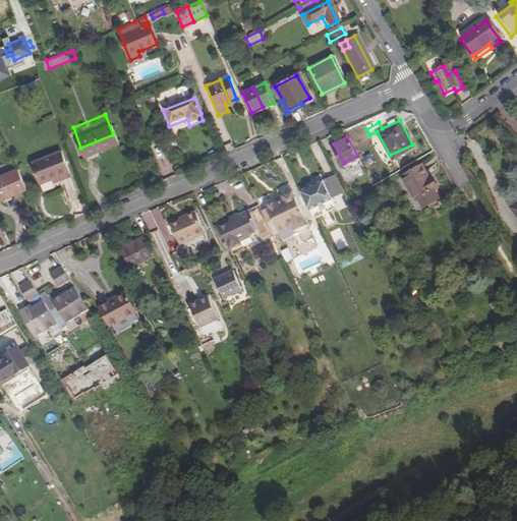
[(343,163),(334,143),(331,146),(340,164),(343,163)]
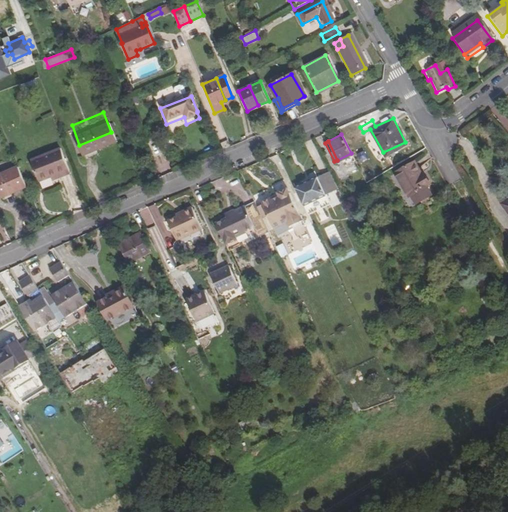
[(61,174),(62,177),(73,173),(62,148),(35,159),(43,181),(55,176),(61,174)]
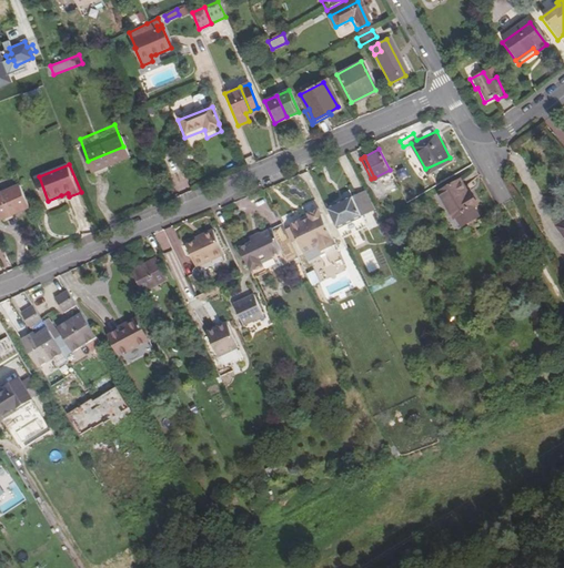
[(456,175),(434,186),(447,213),(472,202),(466,189),(464,191),(456,175)]
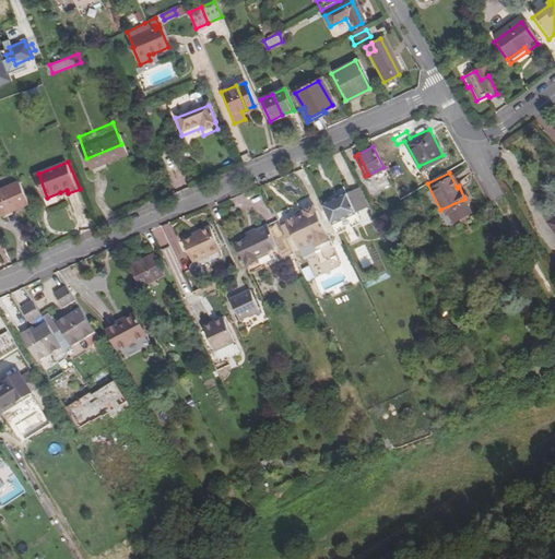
[(27,205),(19,183),(0,190),(0,216),(27,205)]
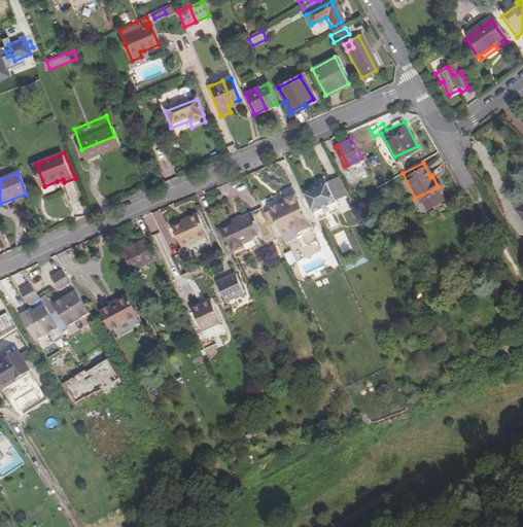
[(325,182),(334,201),(347,195),(338,176),(325,182)]
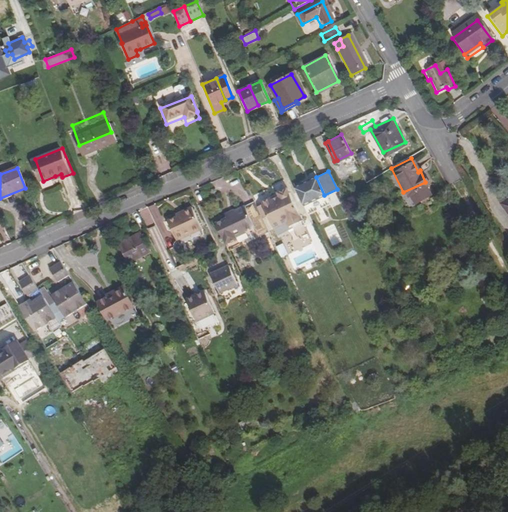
[(329,204),(324,195),(316,177),(293,188),(306,215),(329,204)]
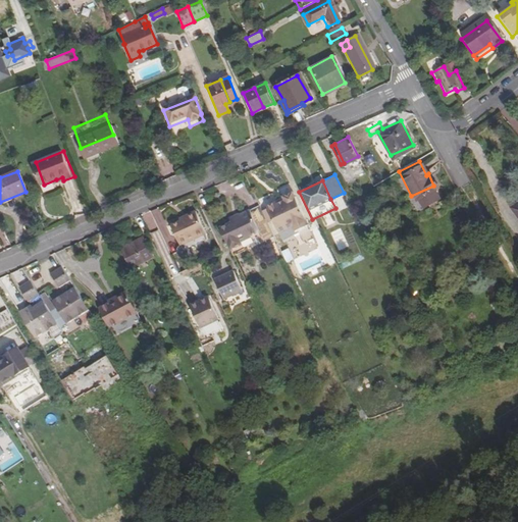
[(306,224),(304,219),(300,220),(295,210),(299,208),(291,191),(280,196),(281,199),(273,203),(273,201),(264,205),(265,207),(264,208),(269,220),(271,219),(276,231),(291,225),(293,230),(306,224)]
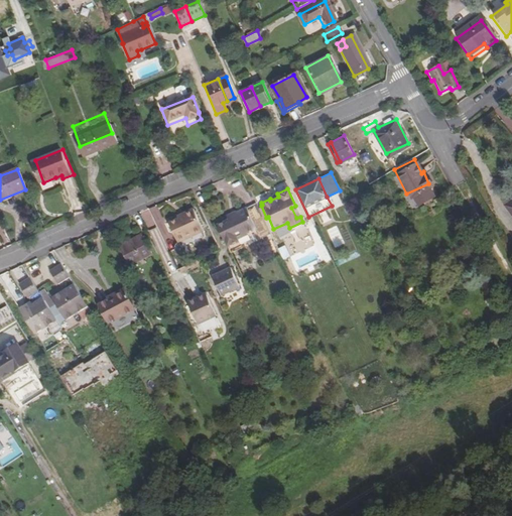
[(253,202),(239,208),(248,228),(253,226),(258,236),(267,232),(261,220),(256,208),(253,202)]
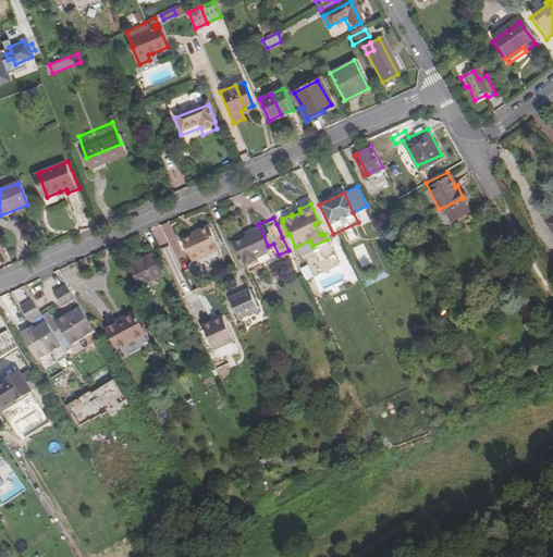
[(287,235),(282,222),(277,224),(282,237),(287,235)]
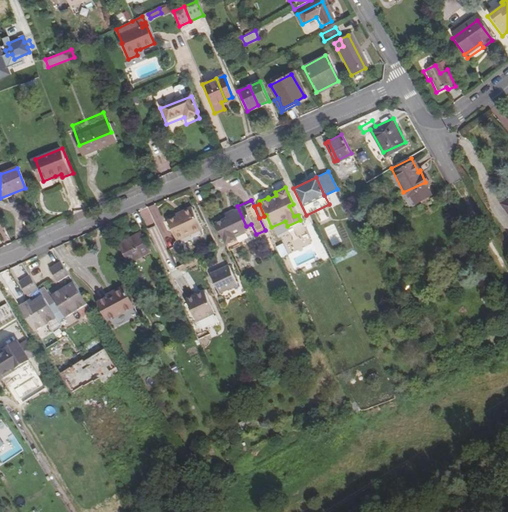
[(246,226),(237,206),(221,213),(223,216),(220,217),(230,239),(233,237),(231,232),(235,230),(236,231),(246,226)]
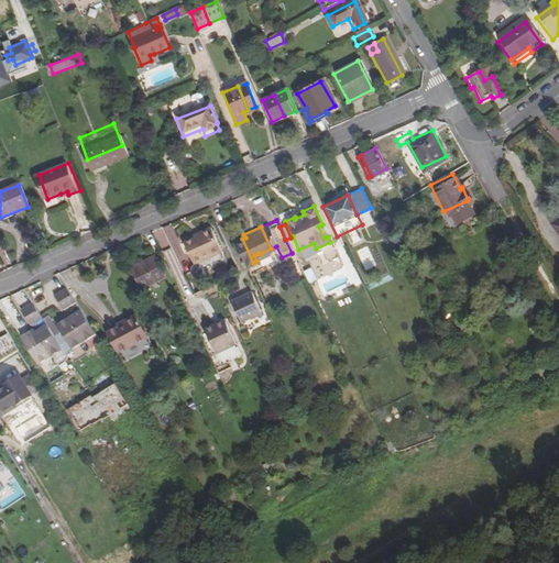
[(192,254),(196,263),(220,251),(209,228),(198,233),(199,236),(193,239),(183,244),(188,255),(192,254)]
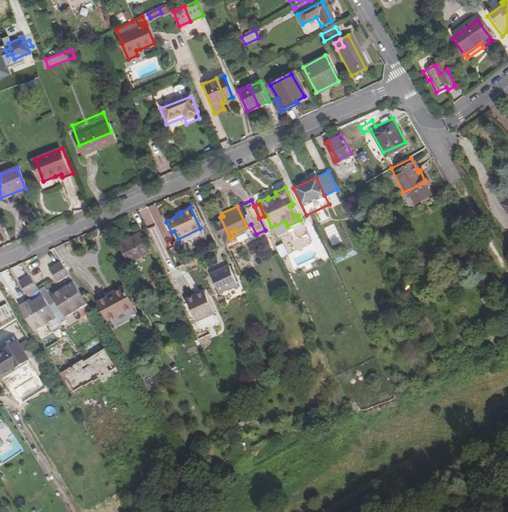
[(230,239),(220,217),(213,220),(223,242),(230,239)]
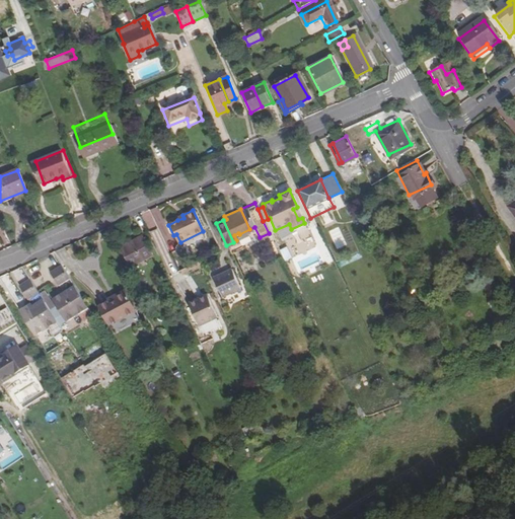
[(151,256),(141,236),(119,247),(128,268),(151,256)]
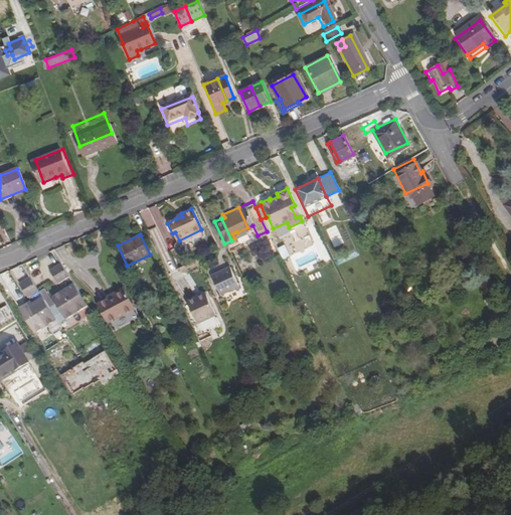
[(226,264),(209,272),(218,292),(236,284),(226,264)]
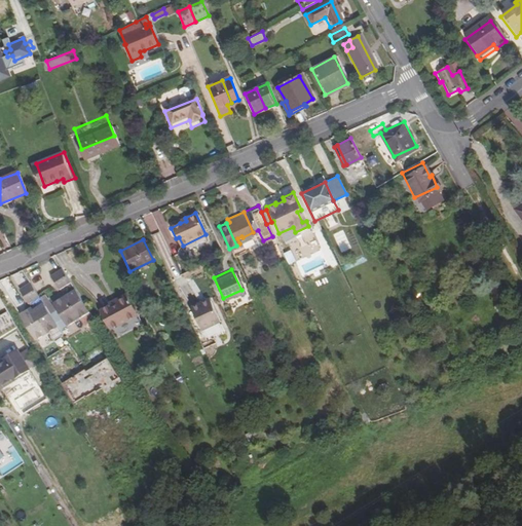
[(69,285),(60,270),(48,277),(58,292),(69,285)]
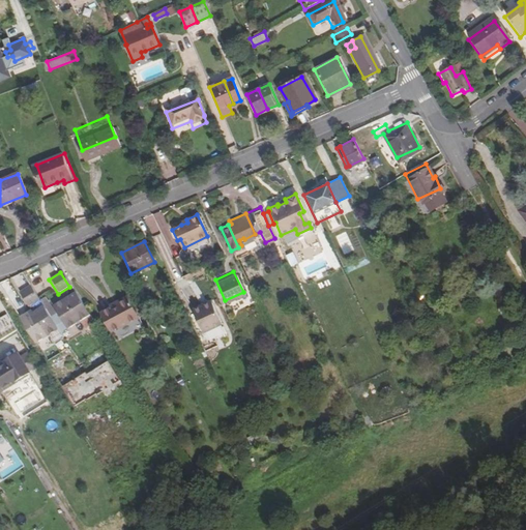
[(25,307),(28,305),(36,301),(27,287),(16,293),(25,307)]
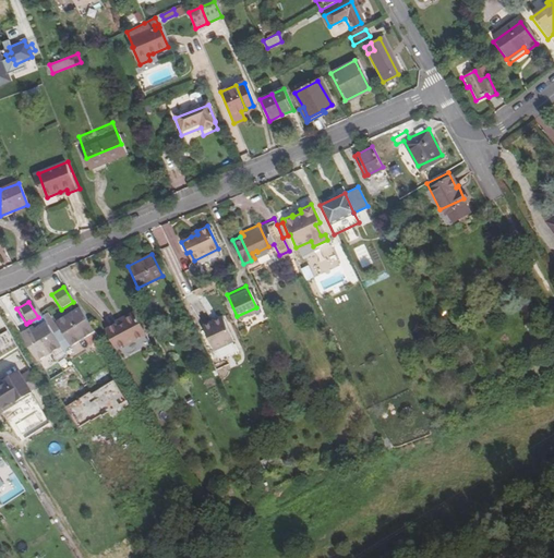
[(86,347),(96,341),(76,308),(52,323),(59,332),(51,337),(60,351),(68,347),(69,348),(82,340),(86,347)]
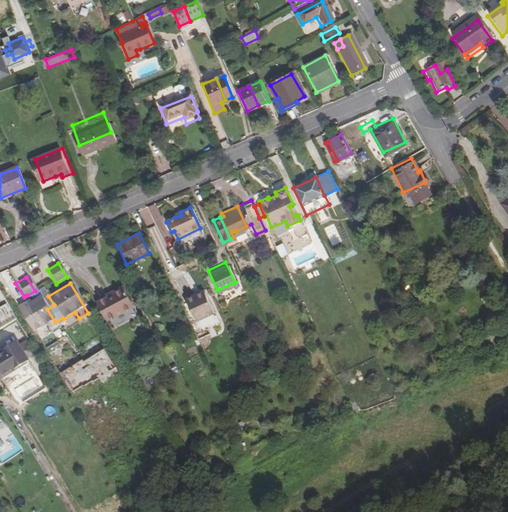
[(106,321),(132,307),(122,288),(112,293),(113,296),(107,299),(106,298),(97,303),(106,321)]
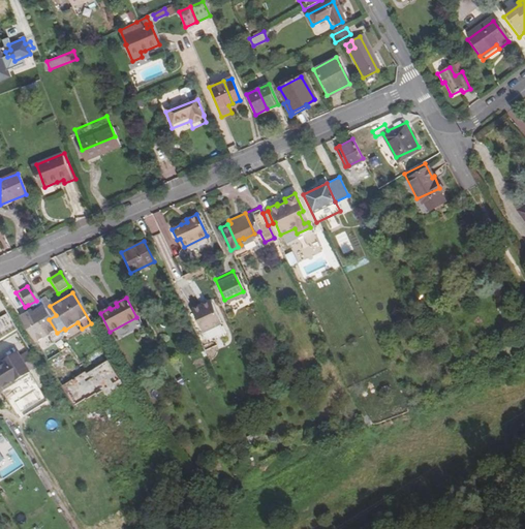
[(221,324),(211,303),(201,308),(199,306),(191,309),(202,333),(221,324)]
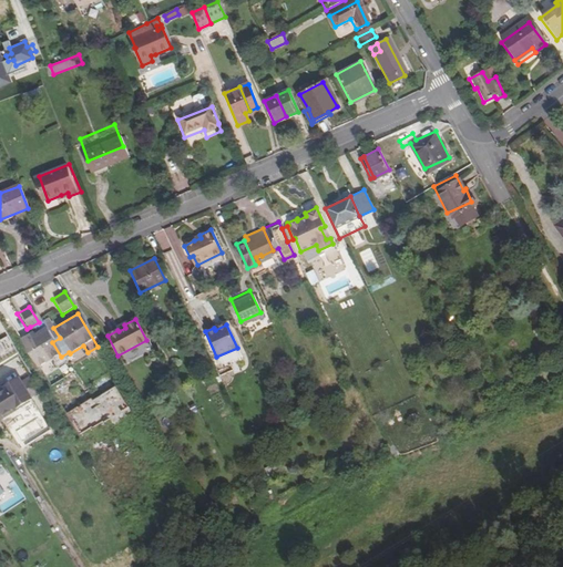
[(59,354),(44,332),(37,337),(33,339),(31,337),(24,340),(41,366),(59,354)]
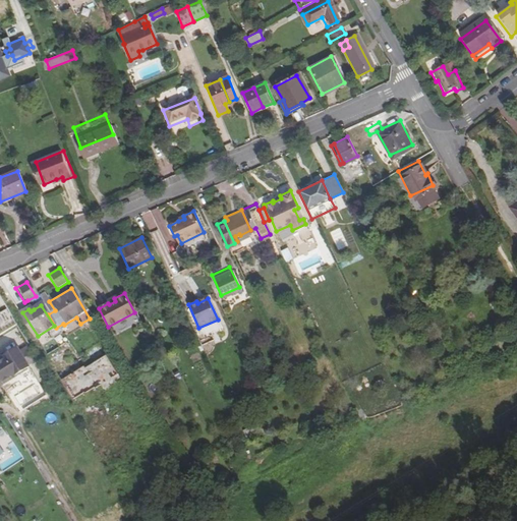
[(0,330),(11,324),(4,310),(0,312),(0,330)]
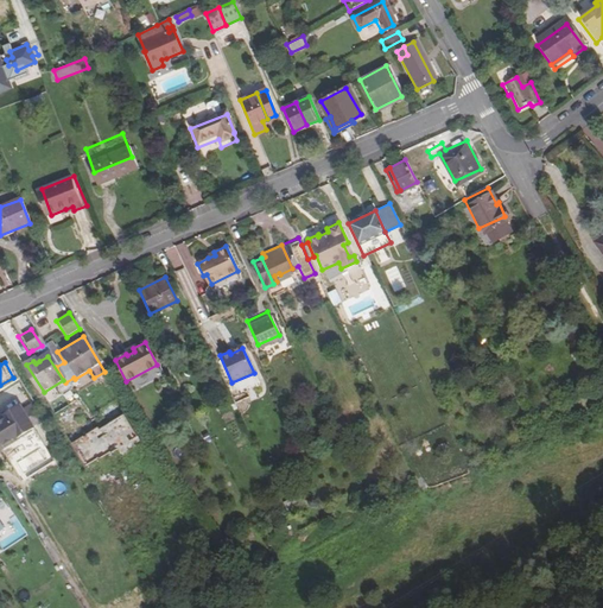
[(44,392),(26,365),(20,368),(37,396),(44,392)]
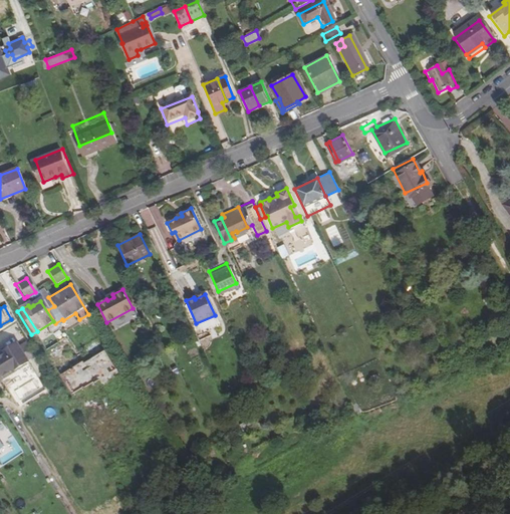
[(193,327),(187,315),(180,319),(185,331),(193,327)]
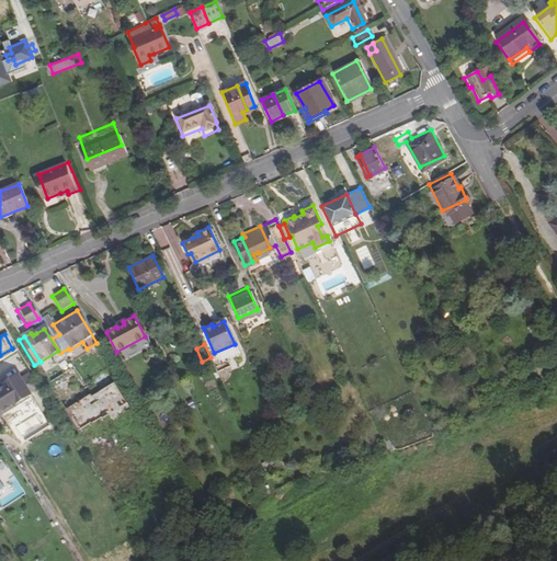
[(0,387),(16,413),(30,405),(24,398),(26,397),(13,376),(0,384),(0,387)]
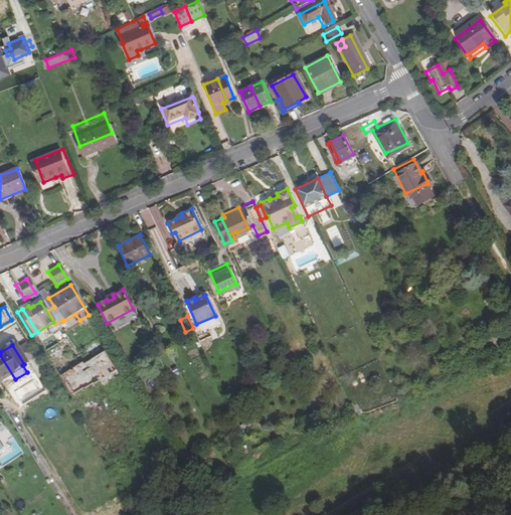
[(58,375),(70,396),(115,370),(103,349),(58,375)]
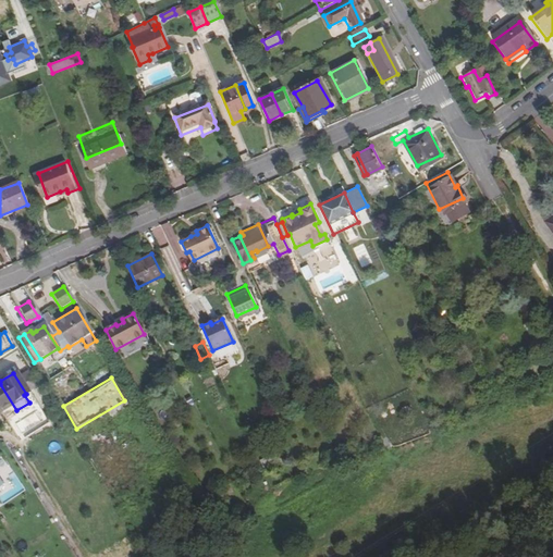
[(16,410),(0,384),(0,411),(4,419),(16,410)]
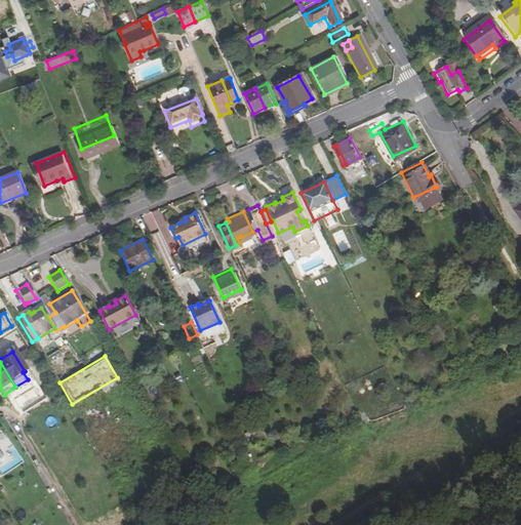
[(41,418),(43,427),(52,425),(50,416),(41,418)]
